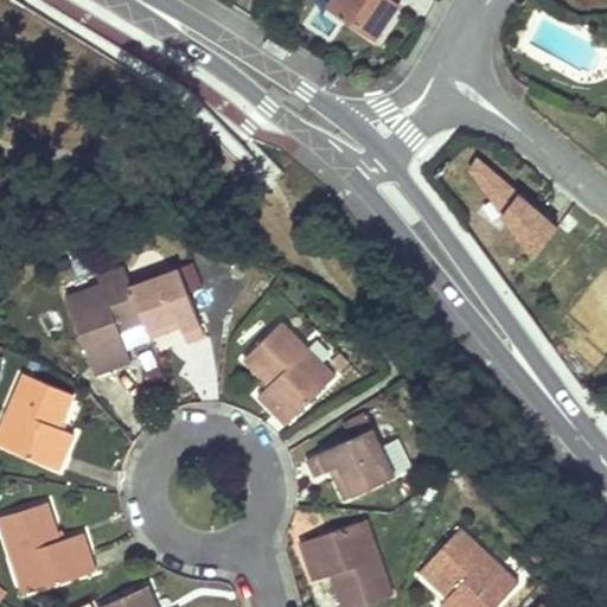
[(332,0),(330,4),(376,37),(398,2),(396,0),(332,0)]
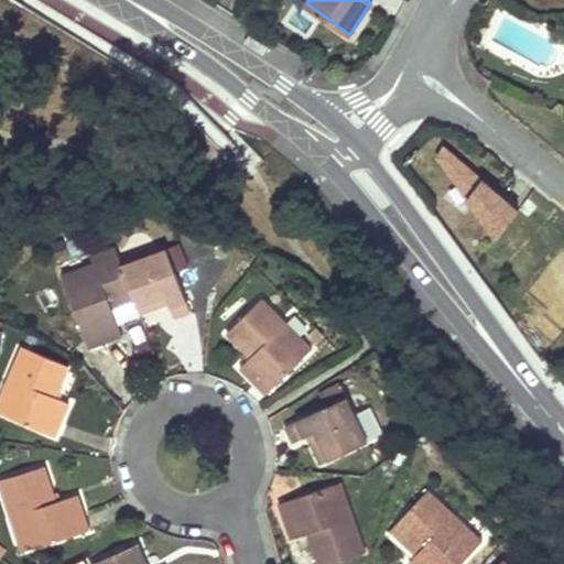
[(442,141),(415,167),(464,215),(456,223),(485,250),(519,216),(442,141)]
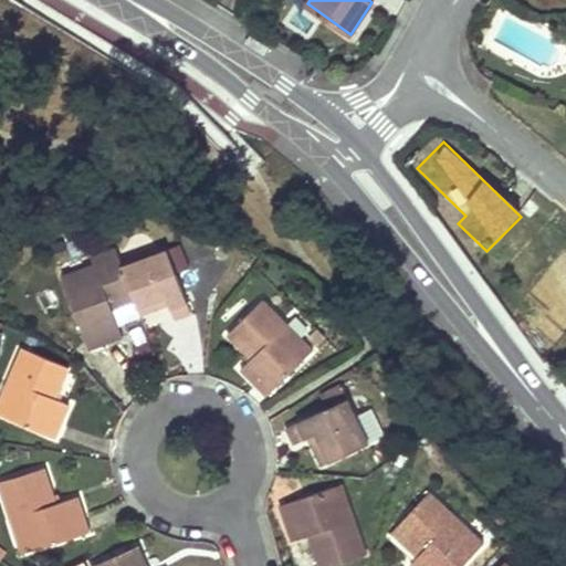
[(527,198),(523,205),(519,210),(531,219),(540,208),(527,198)]
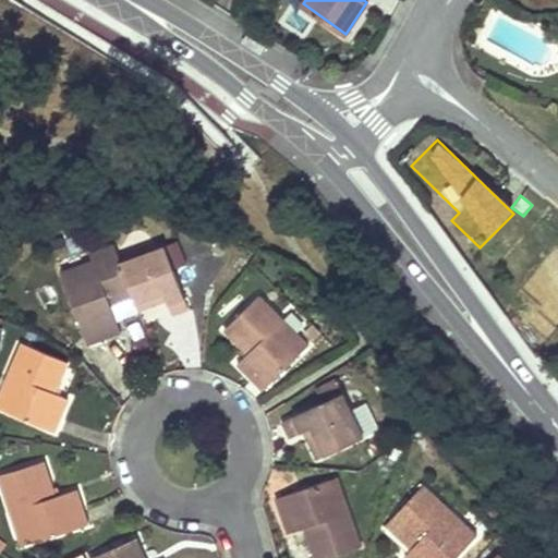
[(119,235),(111,238),(113,244),(114,247),(122,245),(119,235)]
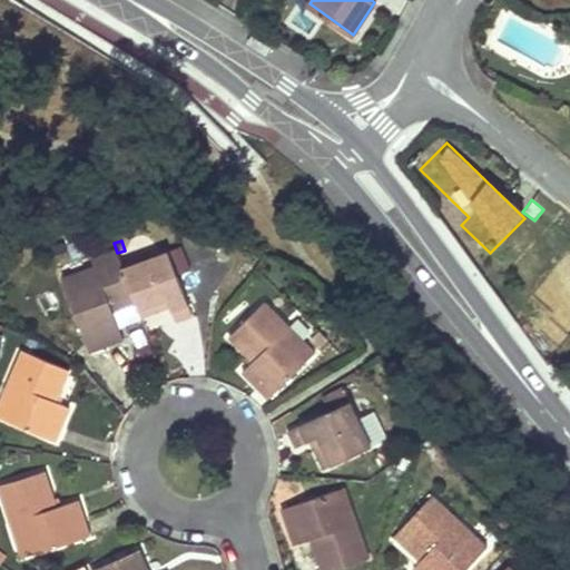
[(130,266),(123,269),(135,304),(138,311),(166,300),(169,307),(172,314),(174,322),(192,315),(177,276),(189,272),(180,248),(130,266)]
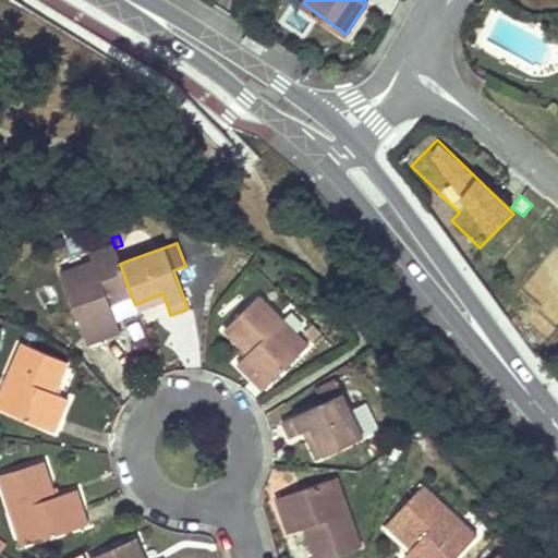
[(92,262),(117,252),(114,247),(113,244),(88,253),(92,262)]
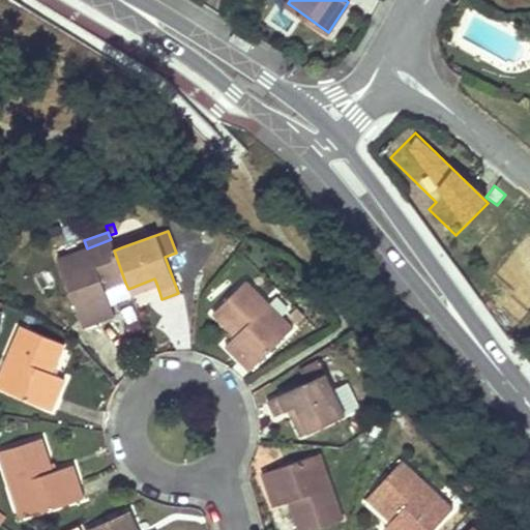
[(116,233),(109,235),(111,239),(114,251),(121,247),(116,233)]
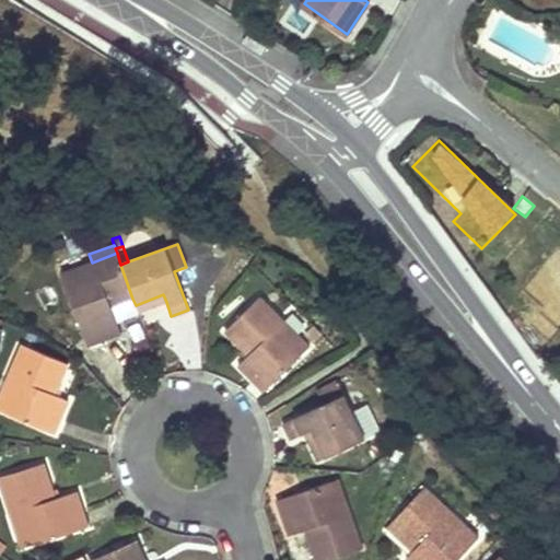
[(58,275),(85,347),(119,335),(109,307),(132,299),(120,265),(117,253),(92,263),(58,275)]
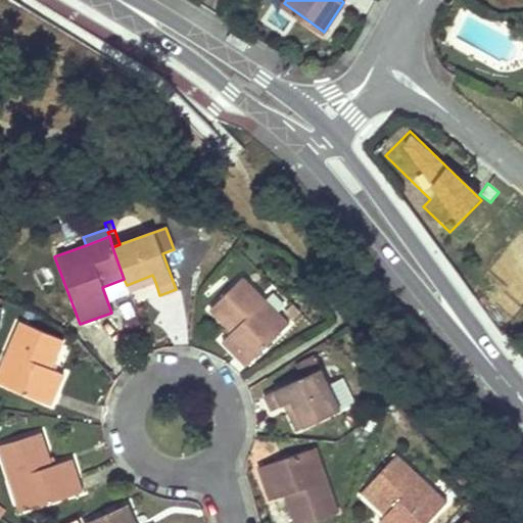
[(152,275),(127,285),(129,291),(155,282),(152,275)]
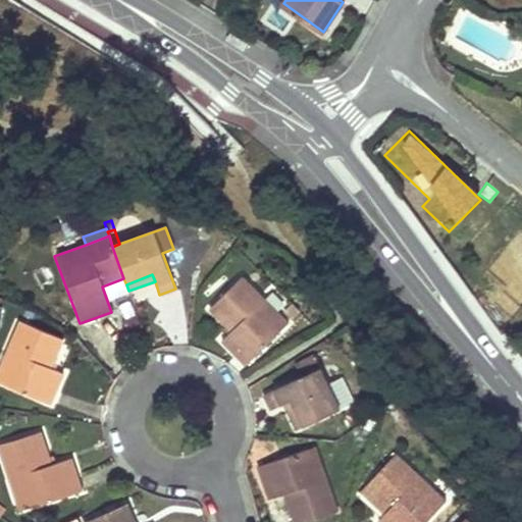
[(242,276),(225,293),(209,309),(231,331),(221,342),(245,366),(277,333),(268,324),(279,314),(242,276)]
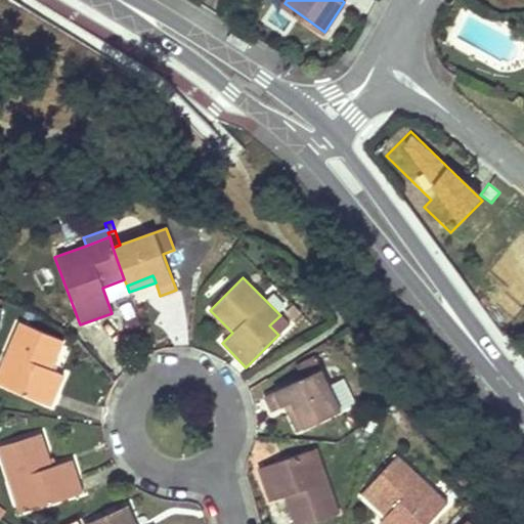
[(486,284),(483,288),(480,292),(491,302),(497,294),(486,284)]
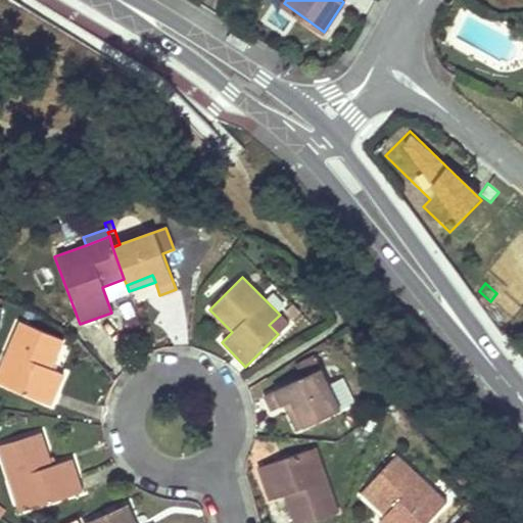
[(269,325),(278,334),(289,324),(280,315),(269,325)]
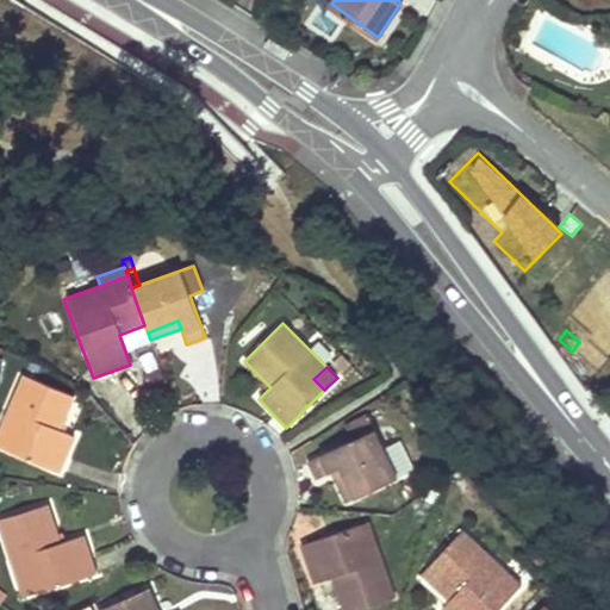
[(24,375),(12,403),(0,429),(0,430),(16,437),(8,453),(57,473),(73,437),(58,430),(73,397),(24,375)]
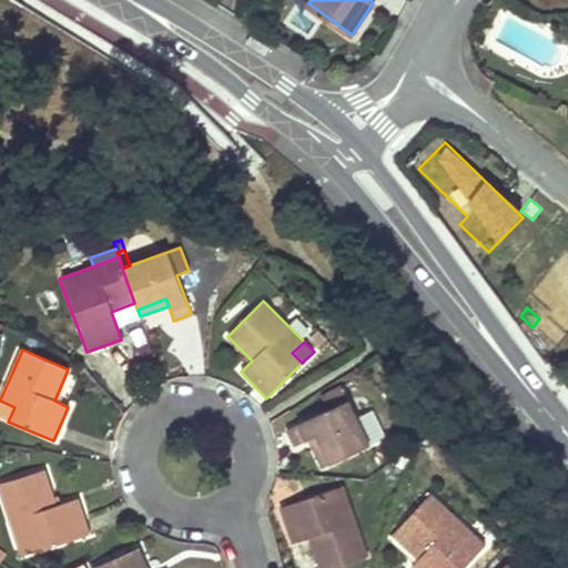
[(14,407),(0,401),(0,417),(8,422),(14,407)]
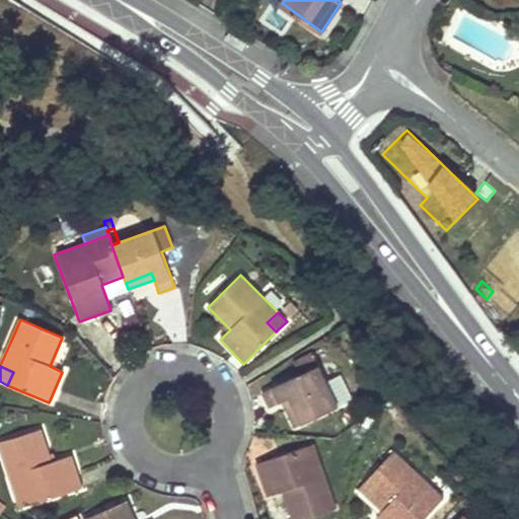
[(268,409),(274,405),(281,402),(290,399),(302,425),(338,408),(318,366),(261,393),(268,409)]
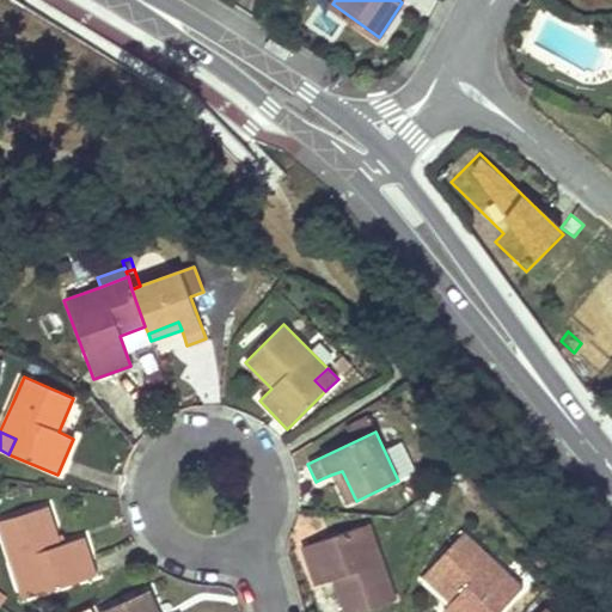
[(346,506),(356,501),(342,471),(331,475),(346,506)]
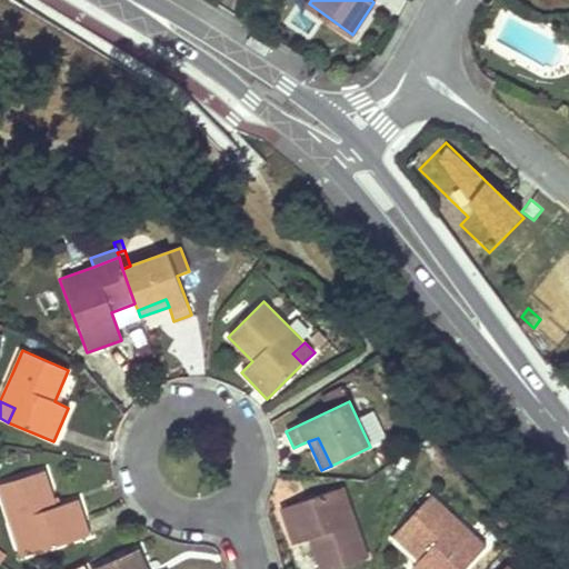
[(0,483),(0,499),(1,503),(7,522),(18,519),(30,555),(88,536),(76,499),(56,507),(42,470),(0,483)]
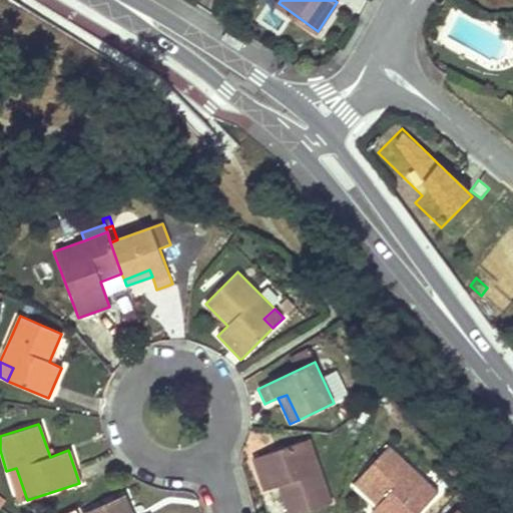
[(321,471),(309,439),(301,441),(313,474),(321,471)]
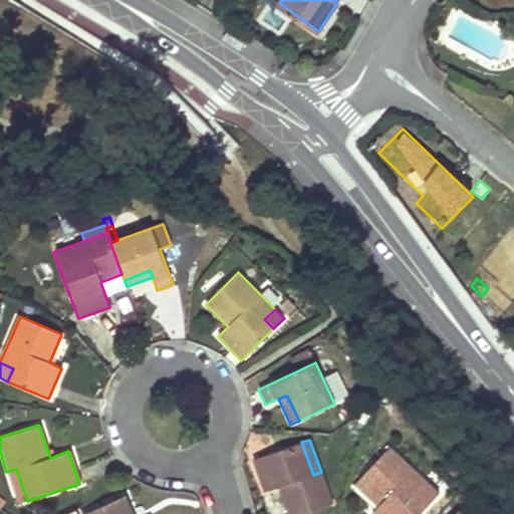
[(253,459),(258,476),(264,492),(279,486),(288,513),(305,513),(332,505),(321,472),(313,475),(301,442),(253,459)]
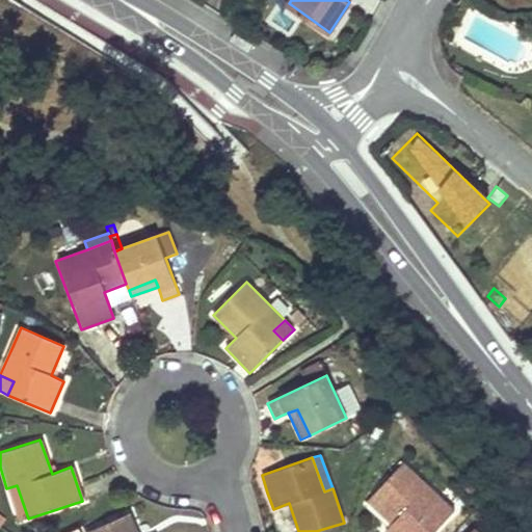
[(391,525),(388,528),(384,531),(434,531),(455,510),(403,462),(372,497),(397,519),(391,525)]
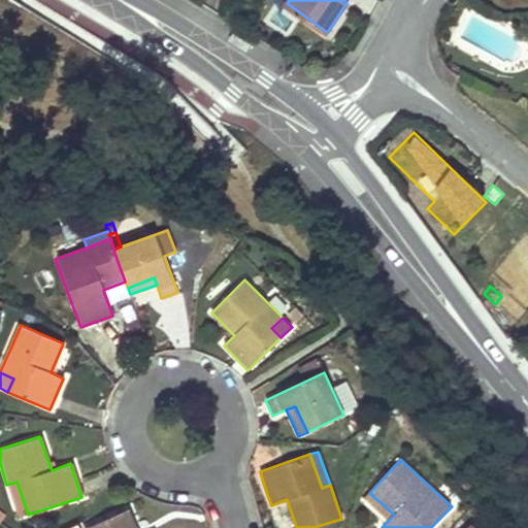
[(6,485),(18,518),(28,515),(17,482),(6,485)]
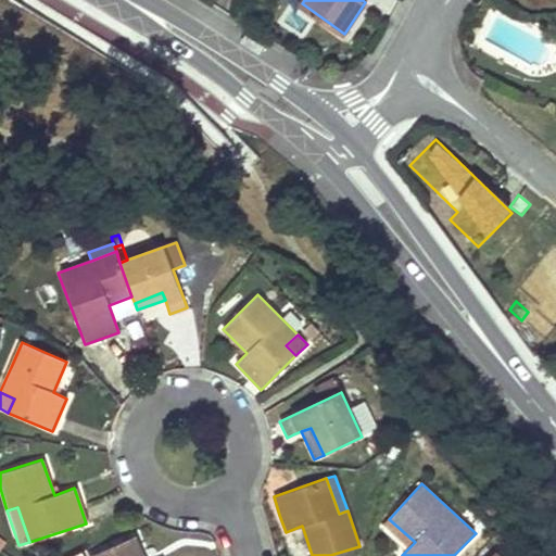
[(415,542),(389,519),(383,526),(408,548),(415,542)]
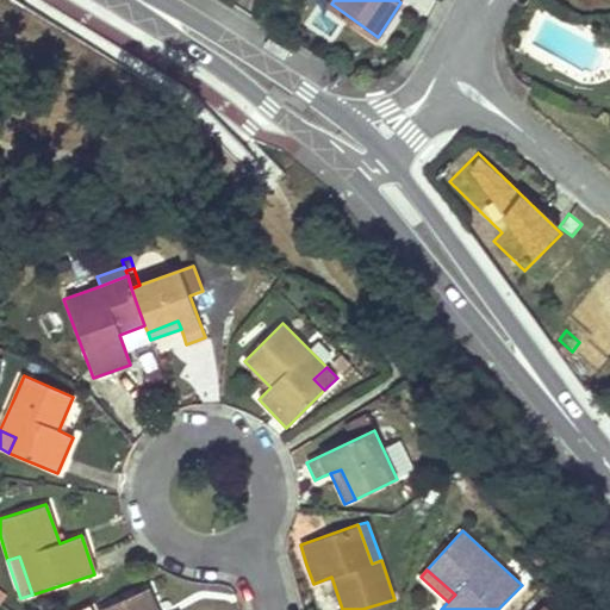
[(157,609),(148,587),(98,609),(157,609)]
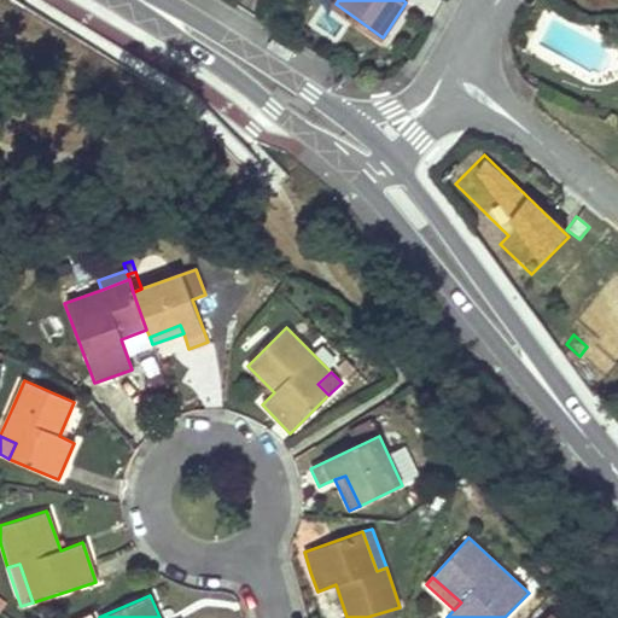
All buildings are outlined.
